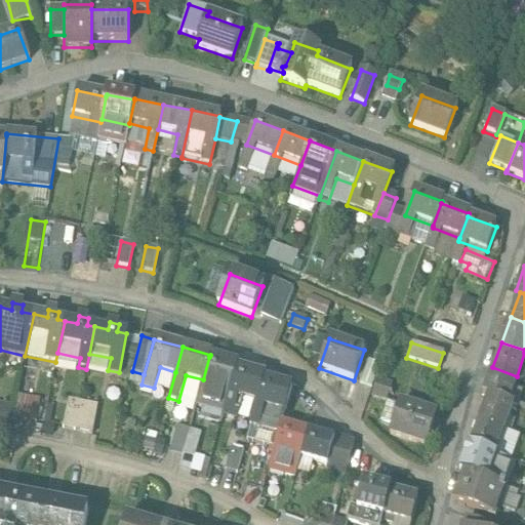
[(237,365),(209,357),(203,379),(196,404),(224,411),(237,367),(237,365)]
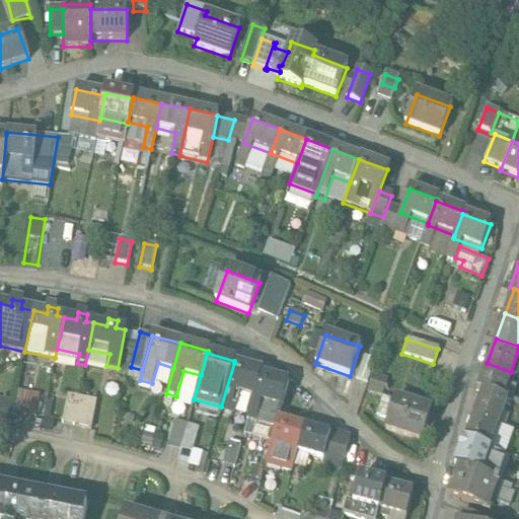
[(261,370),(234,363),(221,406),(221,409),(234,413),(240,393),(253,397),(261,373),(261,370)]
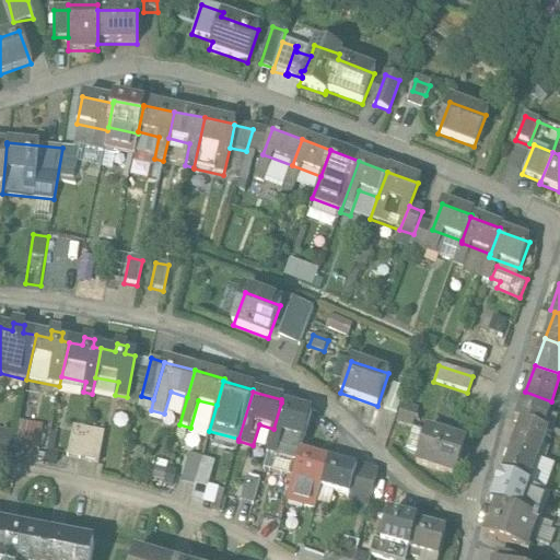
[(551,401),(525,392),(515,419),(521,421),(541,428),(551,401)]
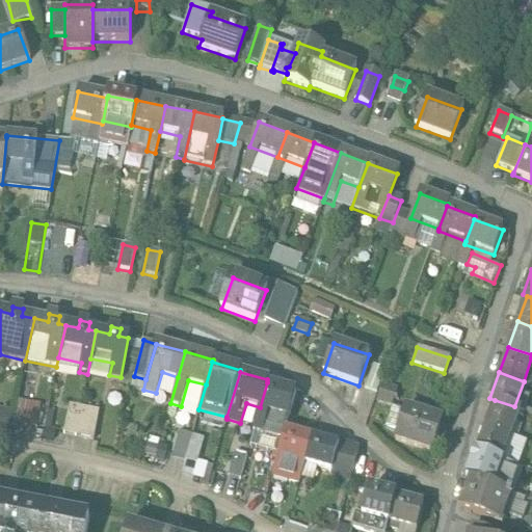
[(295,391),(267,382),(260,407),(254,430),(282,437),(285,430),(295,391)]
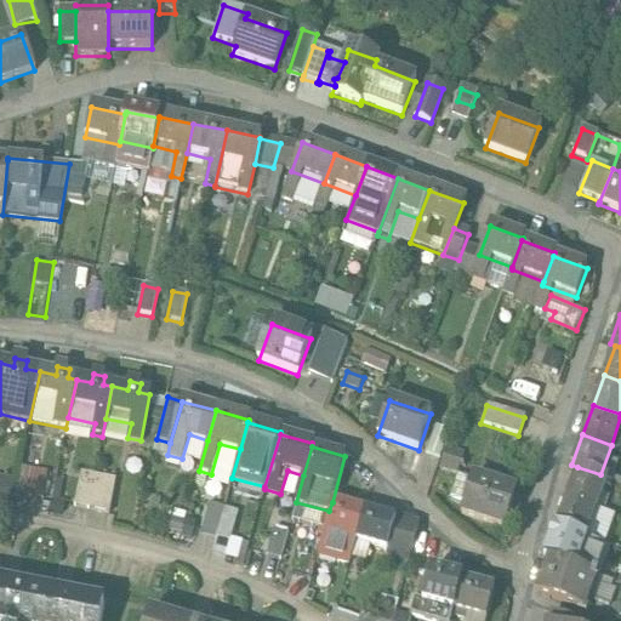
[(461,461),(445,456),(440,468),(456,474),(461,461)]
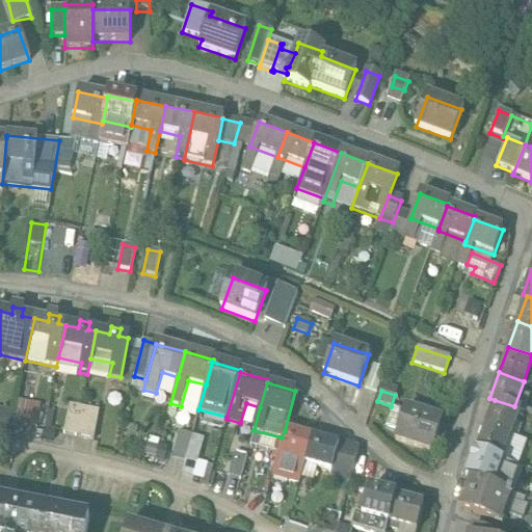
[(17,400),(16,423),(38,425),(41,402),(17,400)]
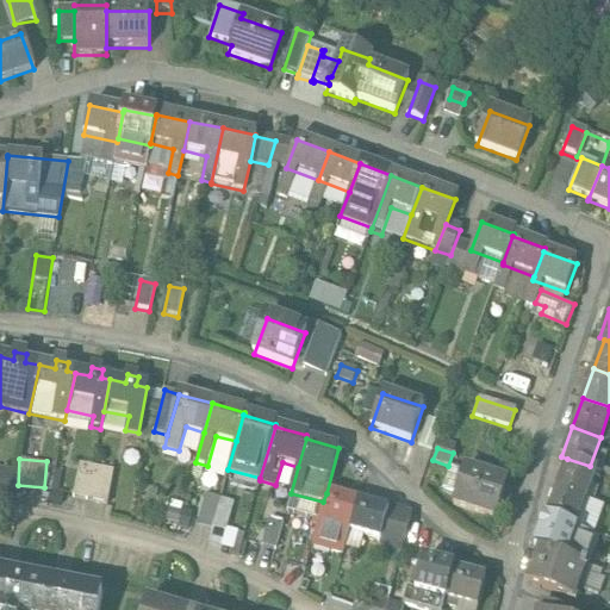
[(567,459),(556,487),(585,498),(596,470),(590,466),(567,459)]
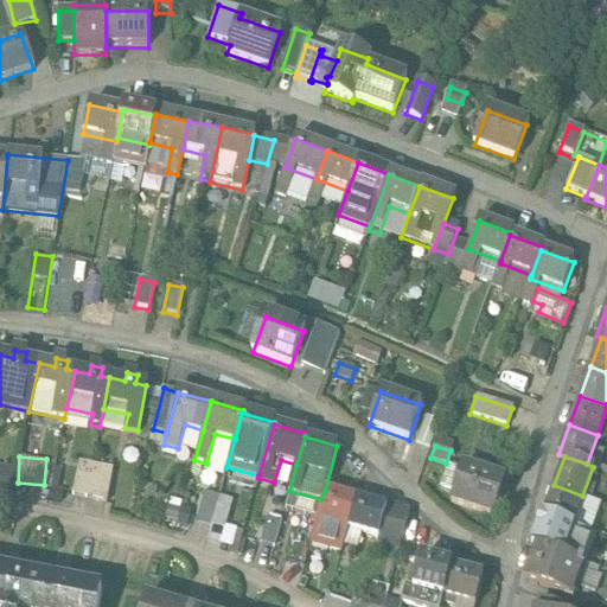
[(0,464),(0,490),(13,492),(17,467),(0,464)]
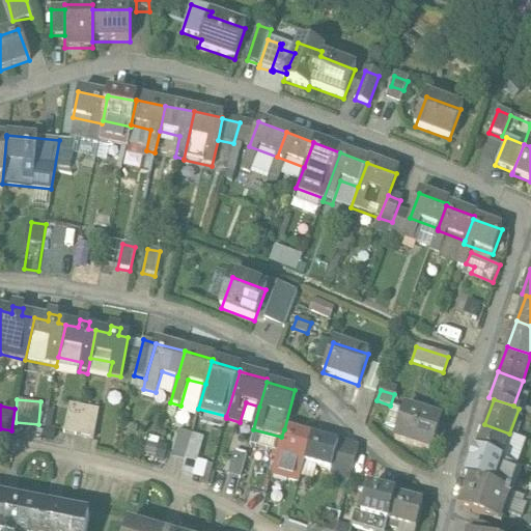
[(68,406),(62,435),(75,437),(80,408),(68,406)]
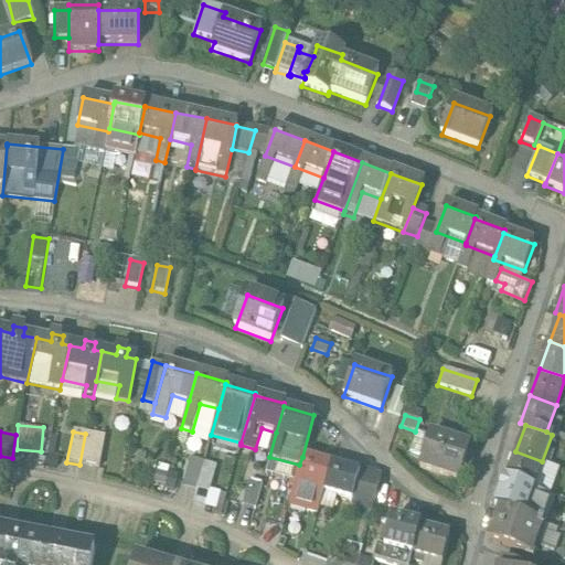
[(105,437),(85,434),(80,465),(98,468),(105,437)]
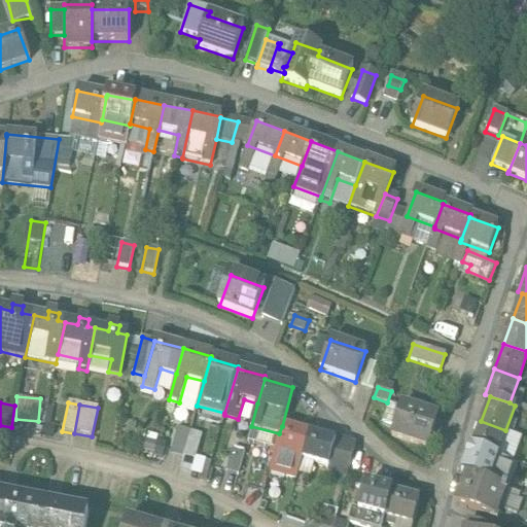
[(436,416),(401,405),(392,436),(427,447),(436,416)]
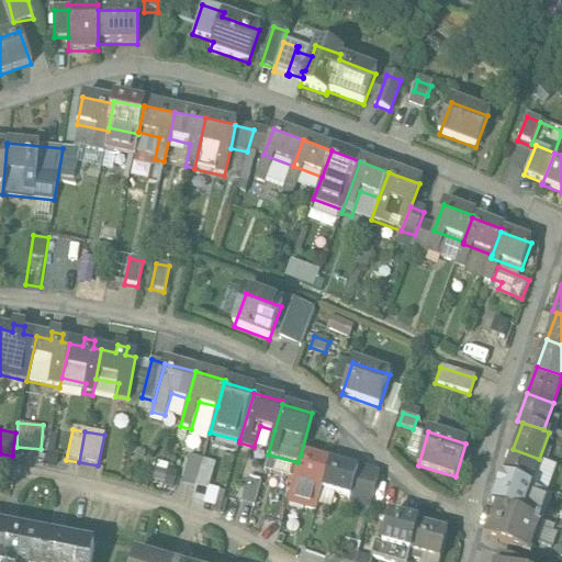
[(539,459),(513,449),(503,476),(529,486),(539,459)]
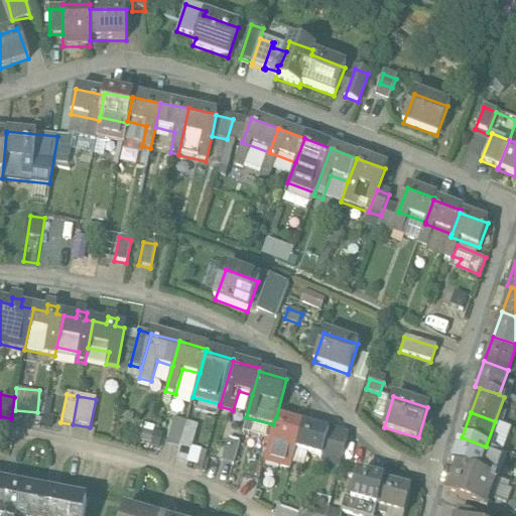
[(302,424),(276,417),(273,424),(266,453),(280,457),(277,466),(289,469),(295,449),(302,424)]
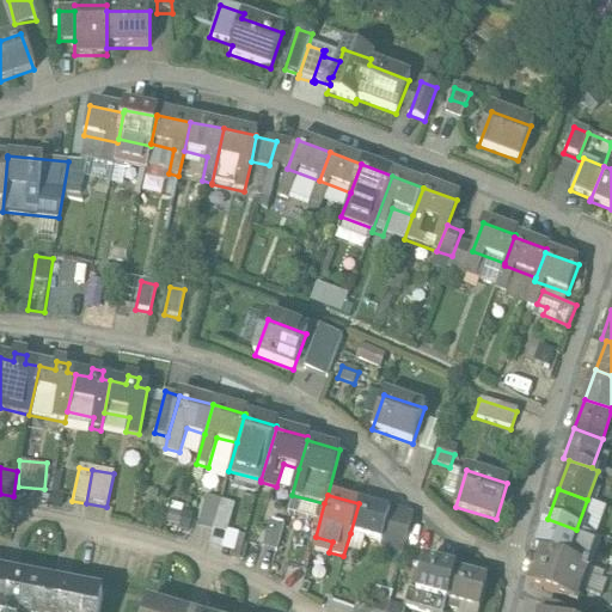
[(220,501),(206,497),(199,525),(212,530),(220,501)]
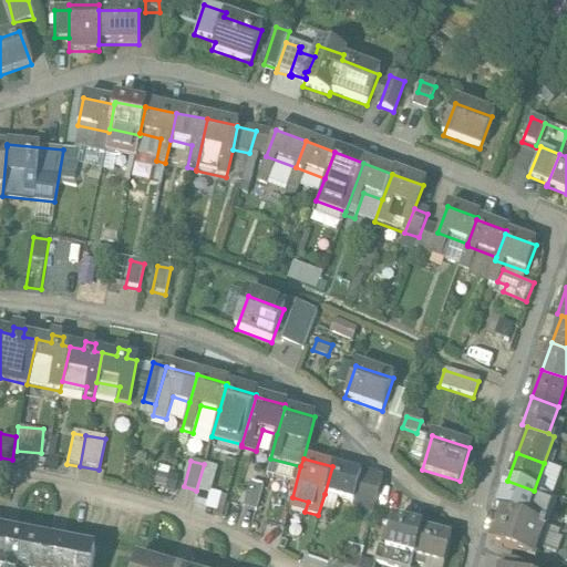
[(217,467),(204,464),(196,491),(209,494),(217,467)]
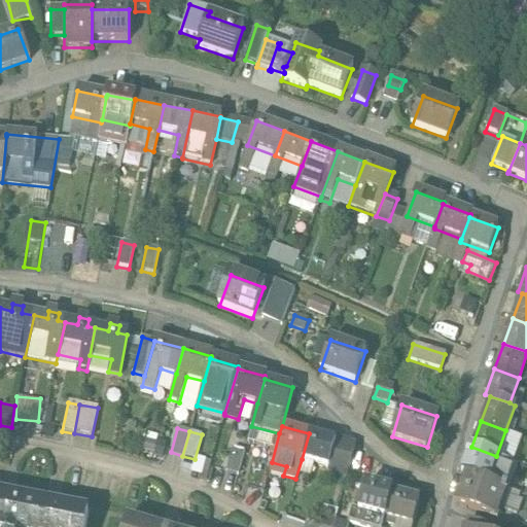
[(335,441),(309,433),(302,459),(327,466),(335,441)]
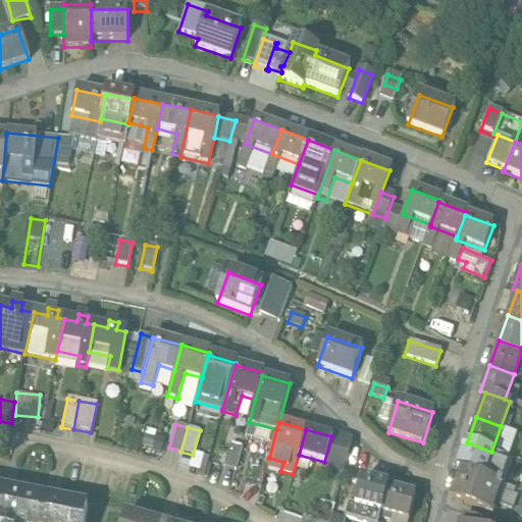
[(351,442),(331,436),(324,462),(344,468),(351,442)]
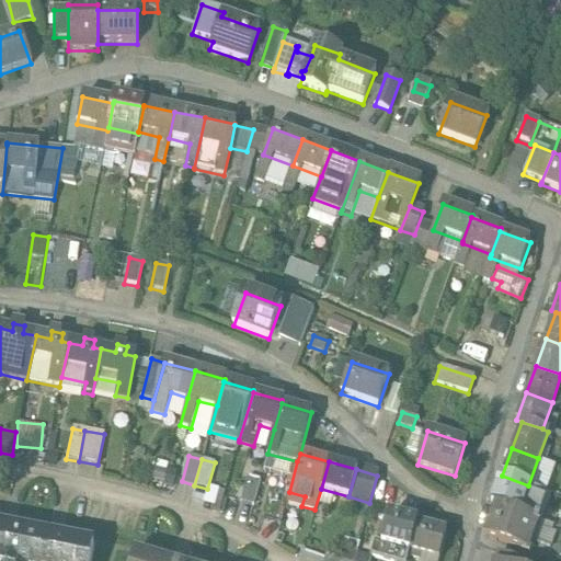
[(528,485),(502,476),(492,503),(500,505),(529,516),(534,505),(523,502),(528,485)]
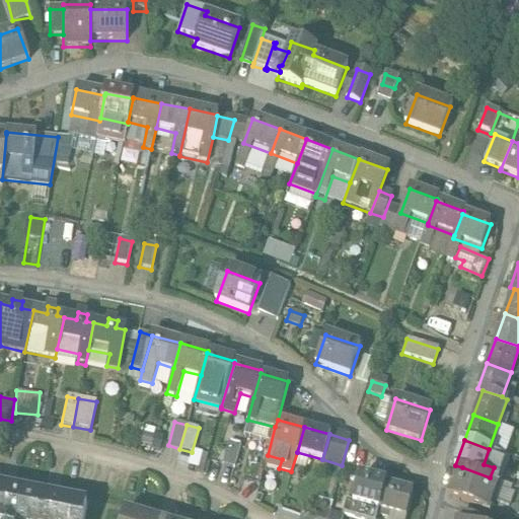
[(240,444),(228,441),(222,464),(233,467),(240,444)]
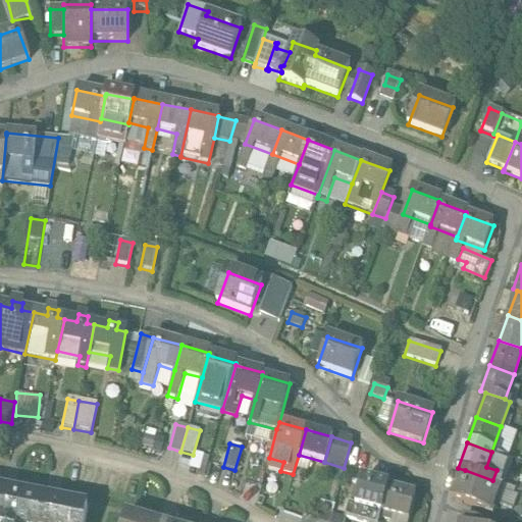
[(492,480),(465,470),(458,490),(454,489),(451,499),(461,502),(462,500),(490,511),(498,490),(500,491),(503,483),(492,480)]
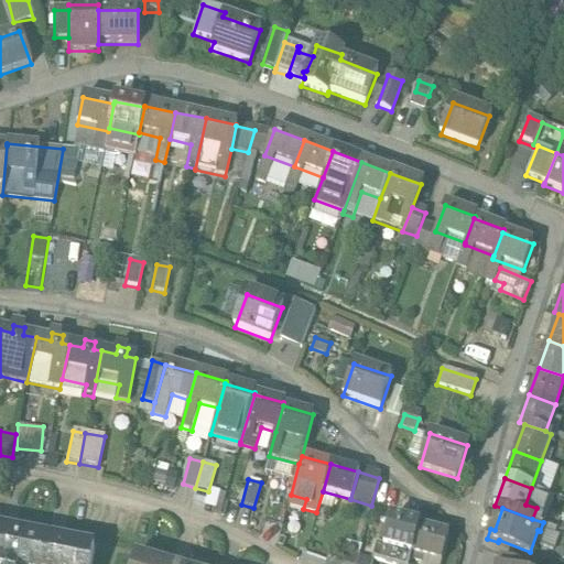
[(419,528),(390,520),(383,546),(376,544),(371,560),(388,563),(408,563),(409,560),(410,560),(419,528)]
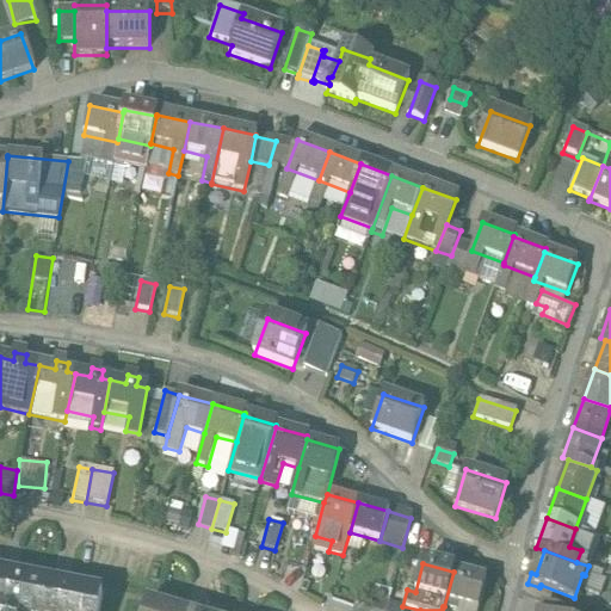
[(485,579),(454,572),(444,606),(457,610),(460,604),(476,609),(485,579)]
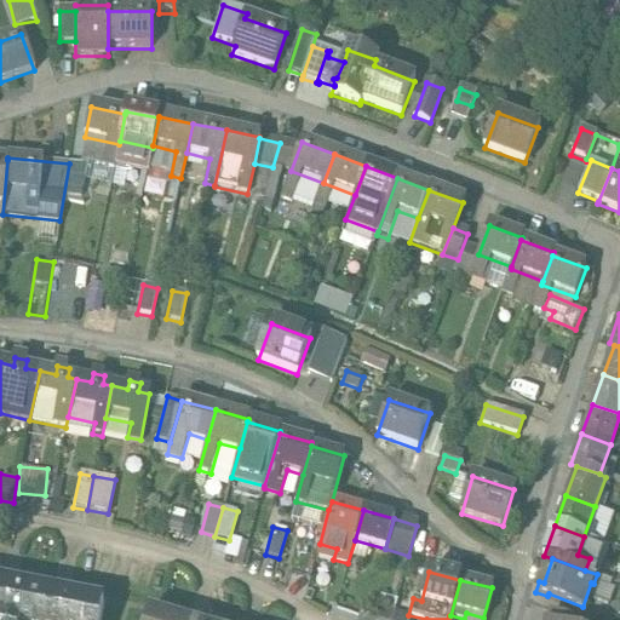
[(619,619),(619,583),(616,581),(604,615),(619,619)]
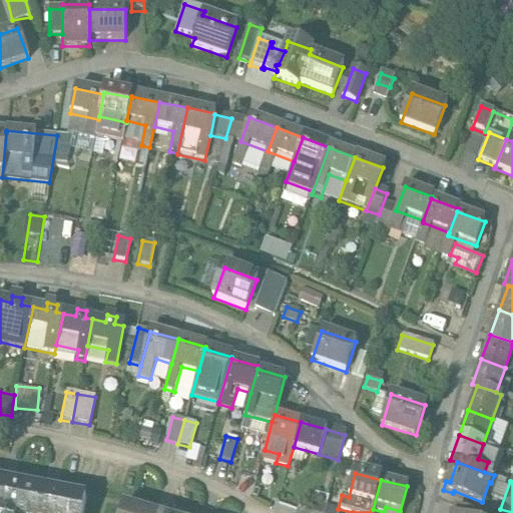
[(22,512),(27,490),(11,487),(12,485),(0,483),(0,485),(0,512),(22,512)]
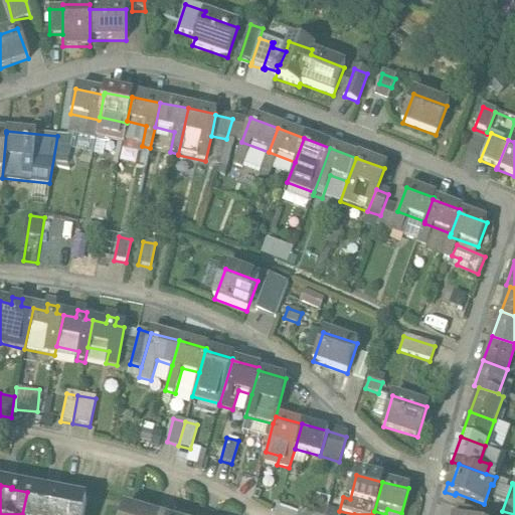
[(27,492),(22,514),(82,514),(86,501),(84,501),(83,503),(55,498),(55,496),(44,493),(43,495),(27,492)]
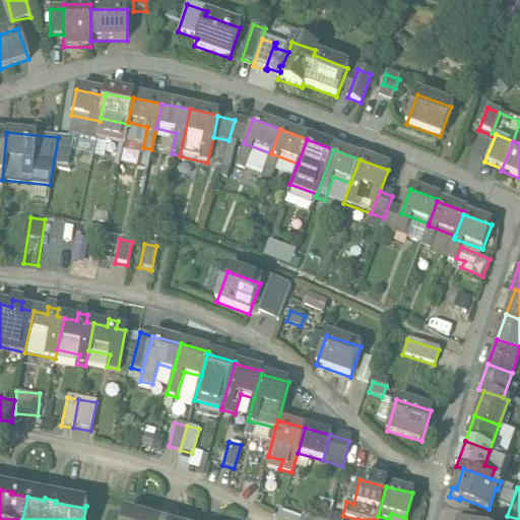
[(327,519),(330,513),(317,509),(314,519),(315,519),(327,519)]
